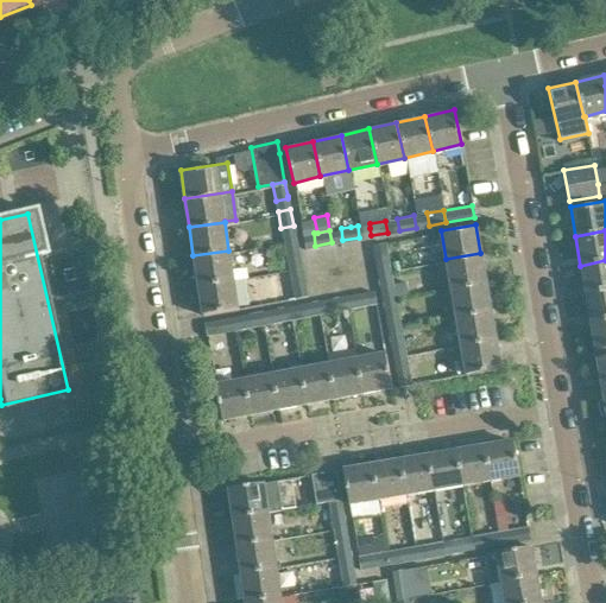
[(283,240),(286,255),(298,253),(295,237),(283,240)]
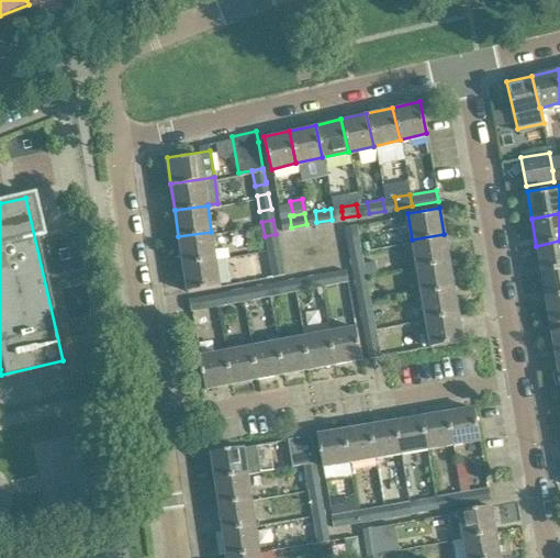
[(345,233),(348,250),(359,248),(356,231),(345,233)]
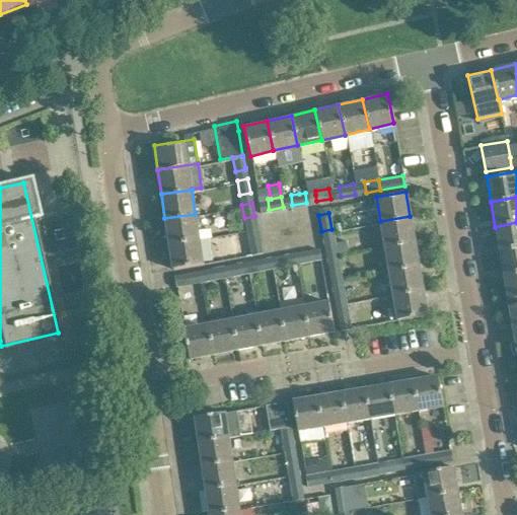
[(164,218),(168,241),(199,237),(195,214),(164,218)]
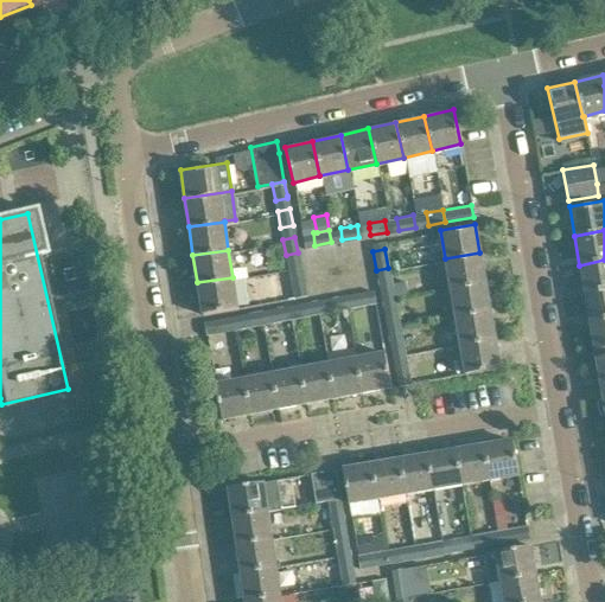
[(484,281),(479,253),(445,258),(450,287),(484,281)]
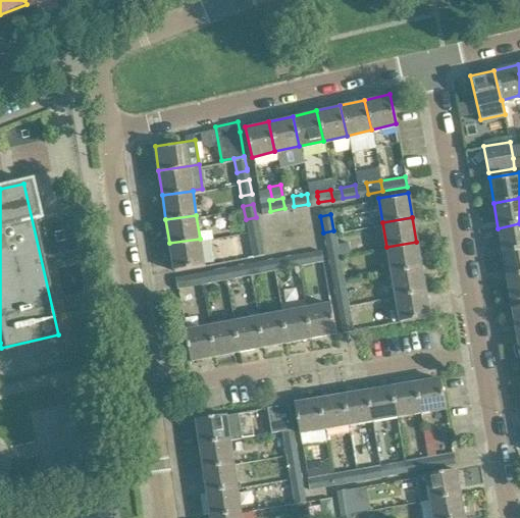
[(519,223),(498,228),(502,252),(519,249),(519,223)]
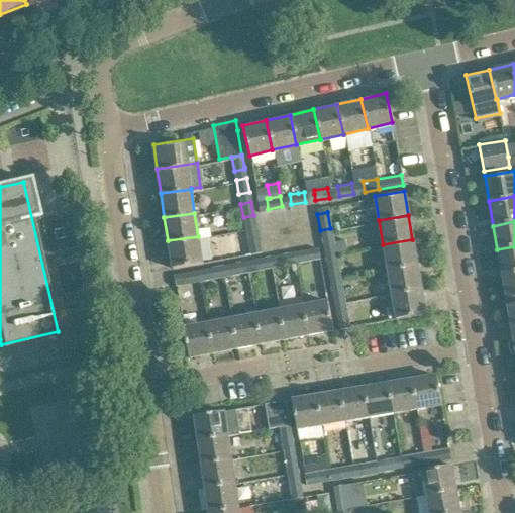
[(255,225),(245,226),(248,240),(259,238),(255,225)]
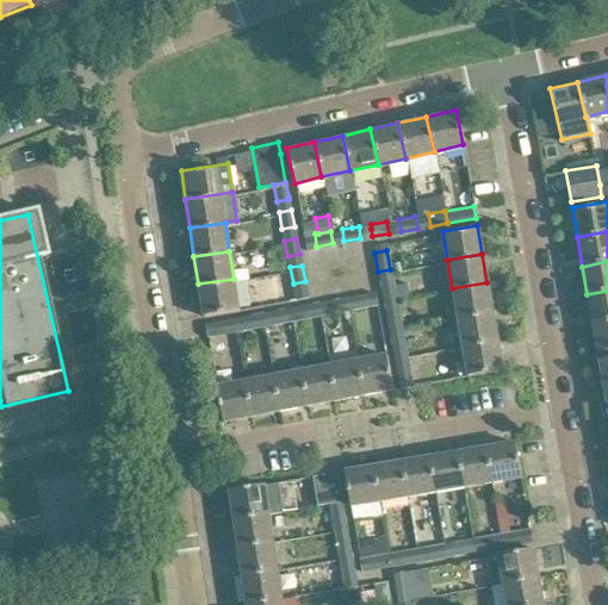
[(234,279),(198,284),(203,313),(239,307),(234,279)]
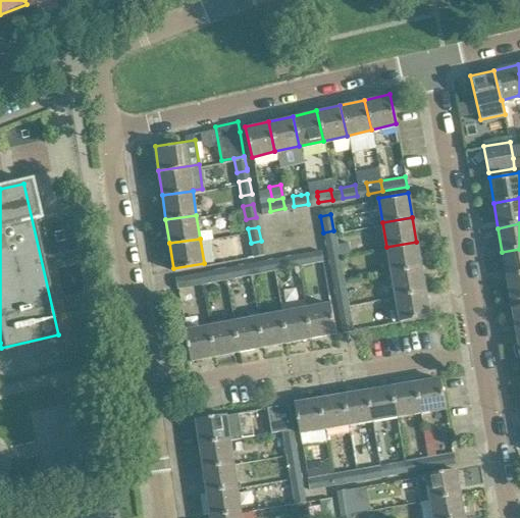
[(324,241),(327,256),(338,254),(351,252),(348,239),(335,242),(334,239),(324,241)]
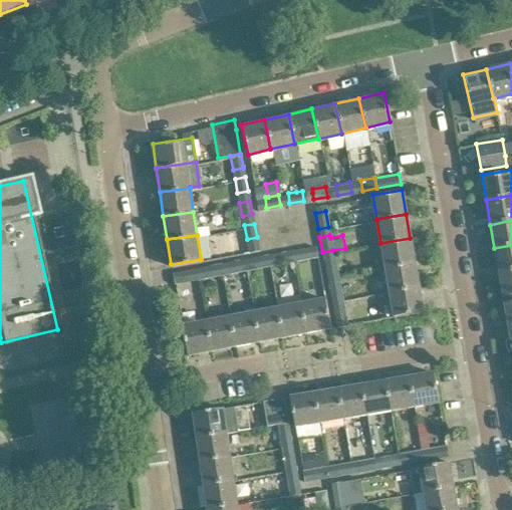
[(415,261),(410,238),(380,243),(385,266),(415,261)]
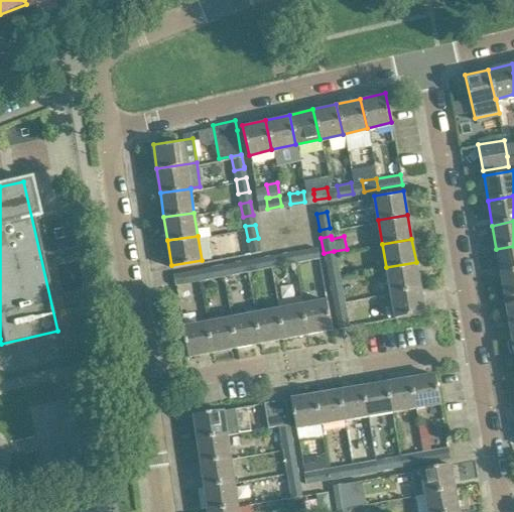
[(513,246),(496,249),(500,273),(513,270),(513,246)]
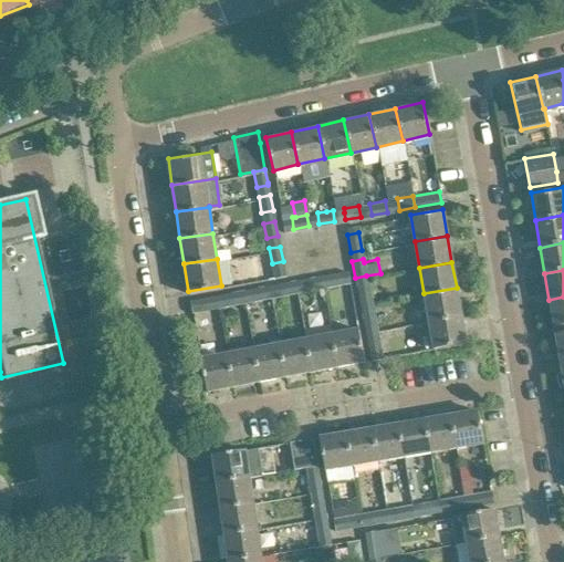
[(337,271),(321,274),(323,285),(338,282),(337,271)]
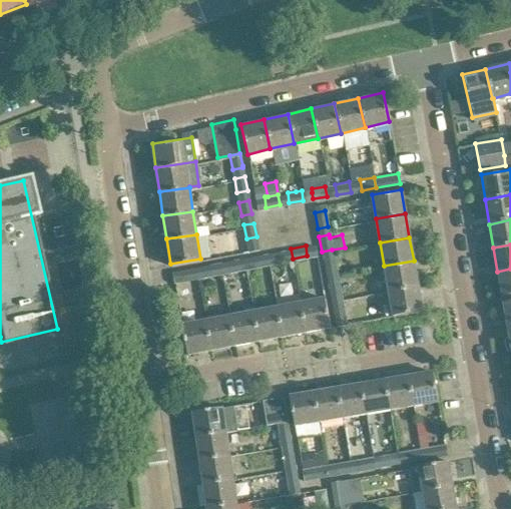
[(283,249),(267,252),(268,263),(285,260),(283,249)]
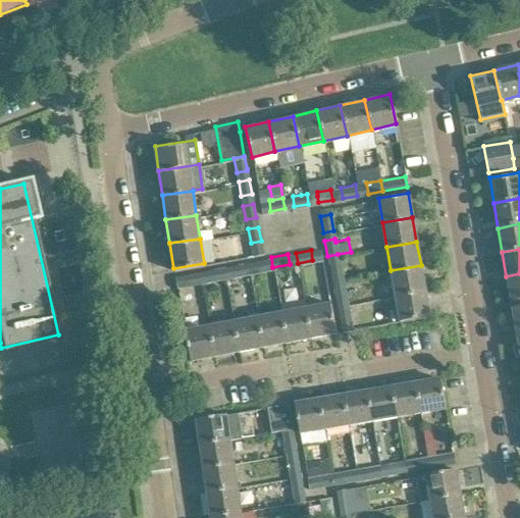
[(264,259),(247,262),(249,272),(266,269),(264,259)]
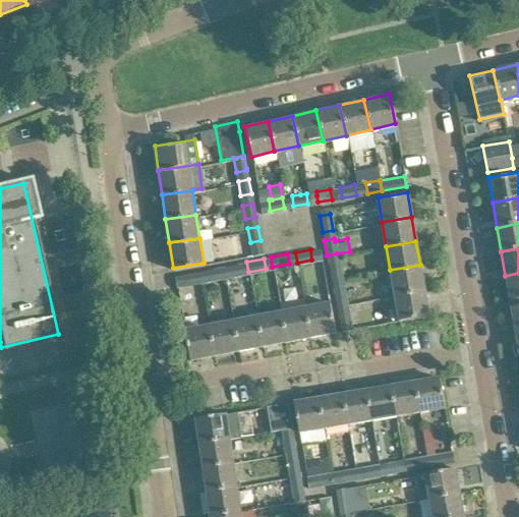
[(239,263),(222,266),(224,276),(241,273),(239,263)]
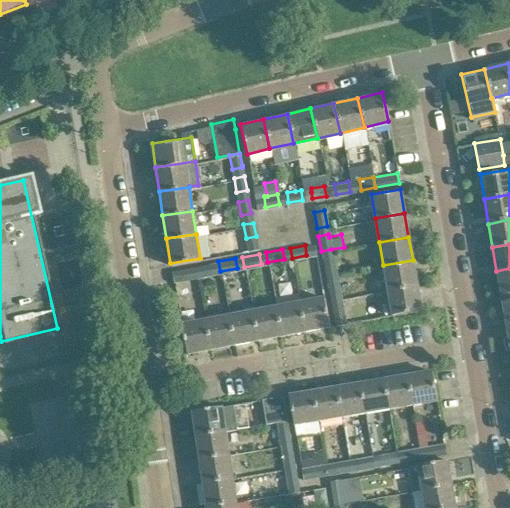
[(323,261),(325,275),(335,273),(333,259),(323,261)]
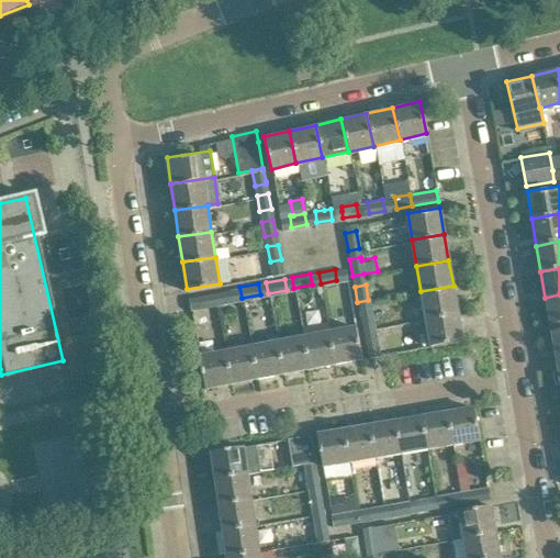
[(458,312),(454,286),(421,291),(425,317),(458,312)]
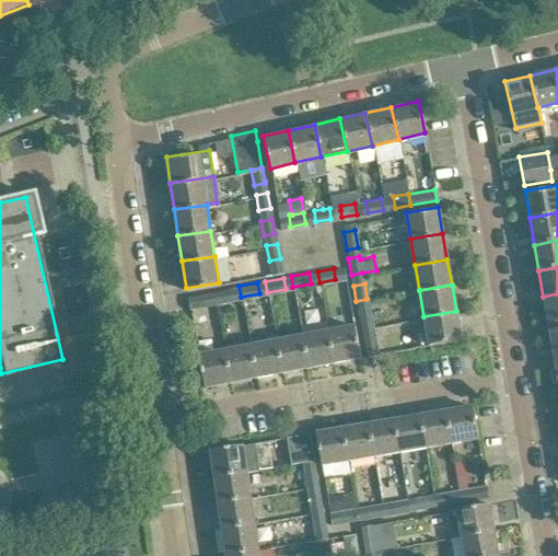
[(229,288),(213,291),(214,302),(231,299),(229,288)]
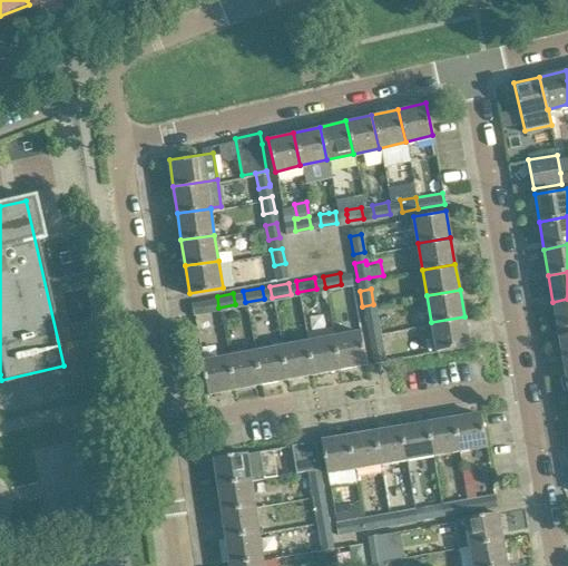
[(218,308),(217,296),(191,301),(193,312),(218,308)]
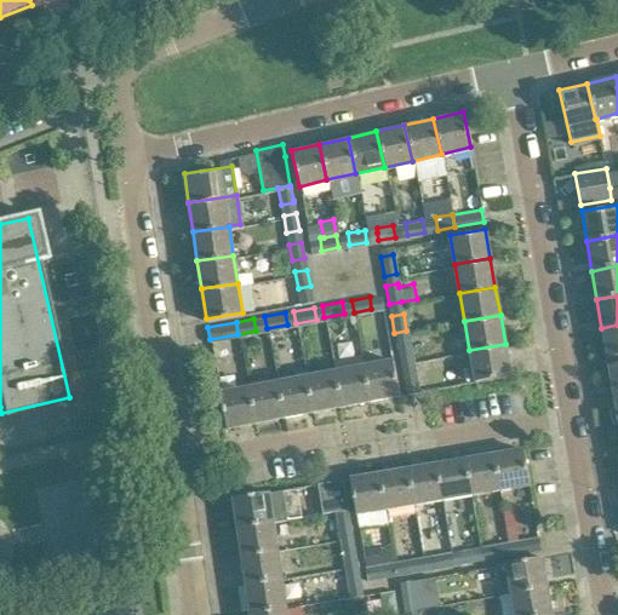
[(617,325),(601,328),(606,356),(617,354),(617,325)]
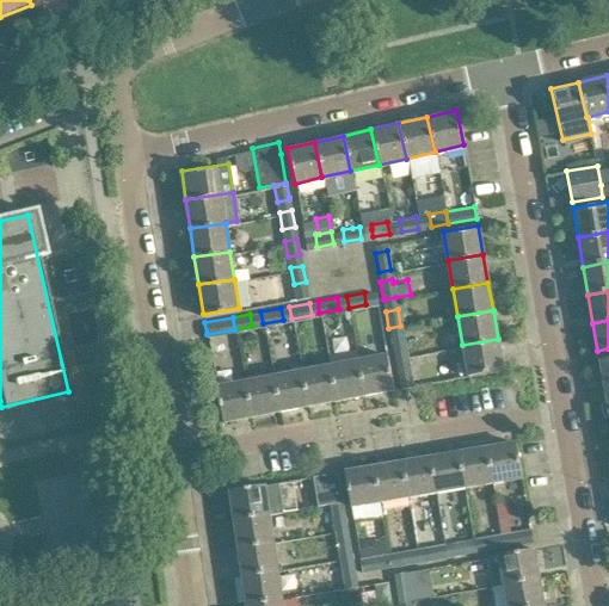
[(392,341),(394,357),(406,354),(404,339),(392,341)]
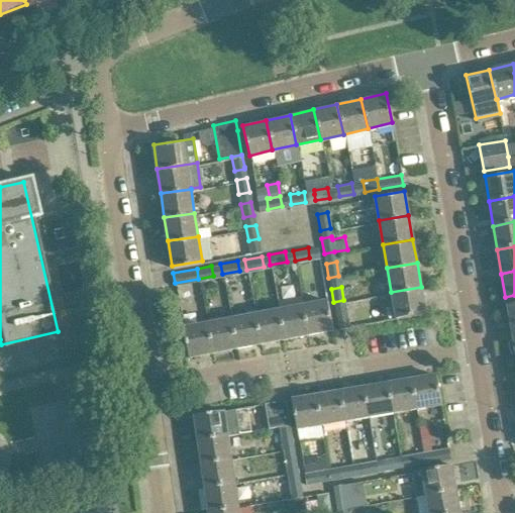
[(425,310),(421,287),(391,292),(395,316),(425,311),(425,310)]
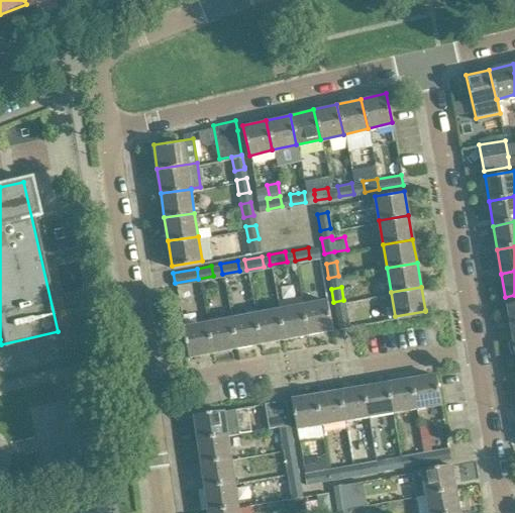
[(332,328),(326,298),(302,303),(308,333),(332,328)]
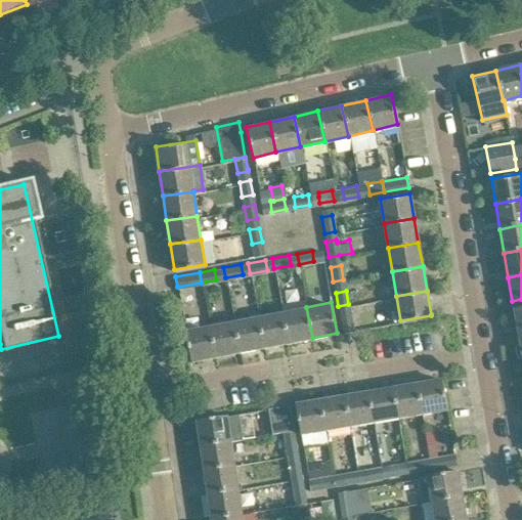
[(348,304),(338,306),(343,332),(353,330),(348,304)]
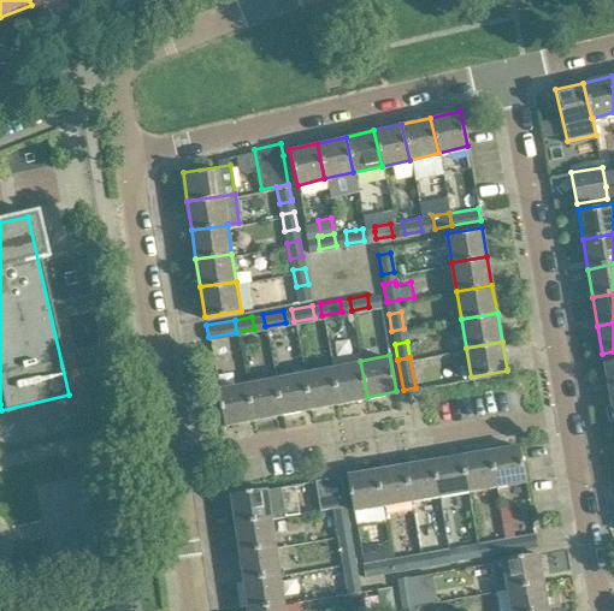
[(613,359),(603,361),(609,391),(613,390),(613,359)]
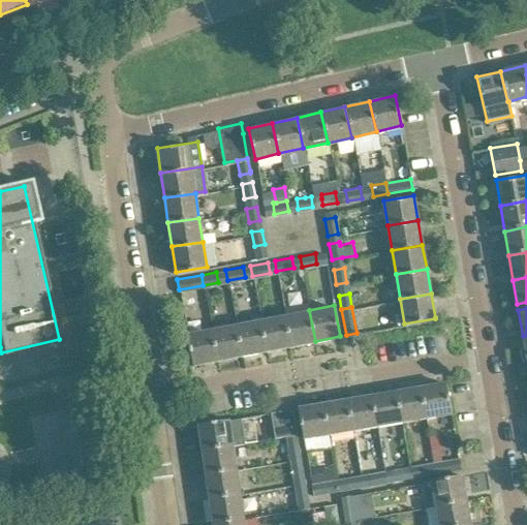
[(315,341),(309,310),(285,314),(290,345),(315,341)]
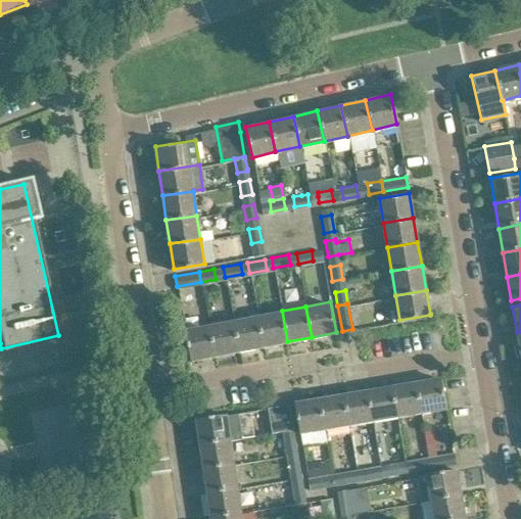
[(287,341),(282,311),(257,316),(263,345),(287,341)]
